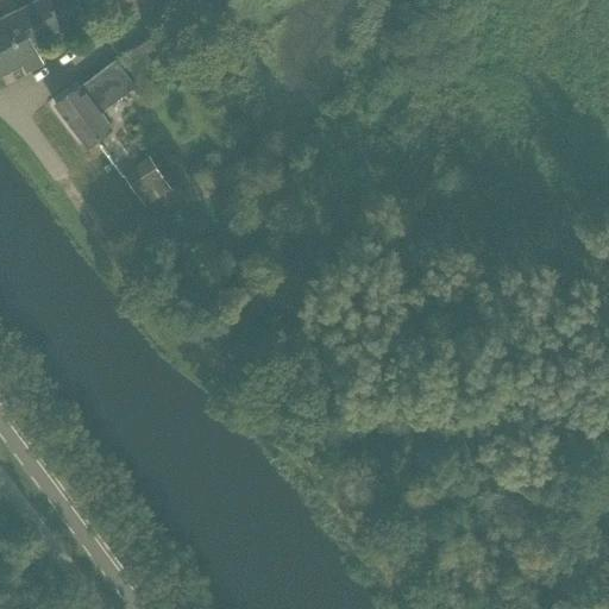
[(85,16),(76,0),(37,0),(0,19),(0,75),(38,56),(31,43),(85,16)]
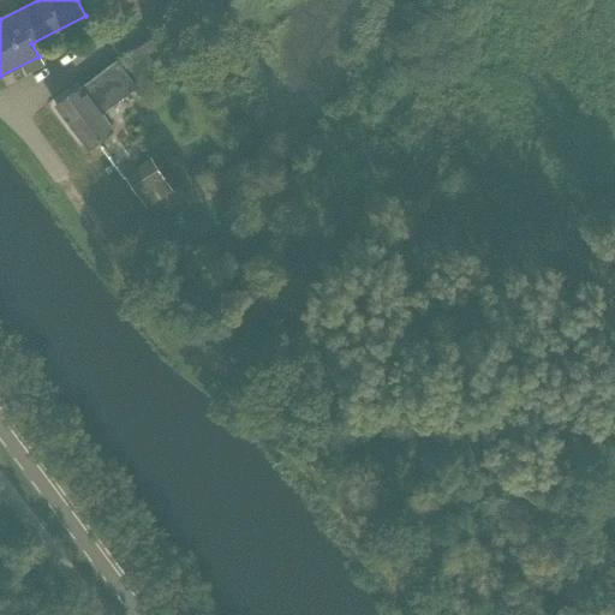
[(197,47),(183,21),(125,55),(141,81),(197,47)]
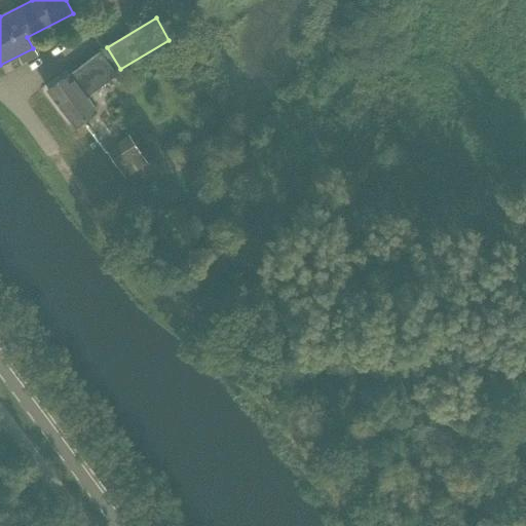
[(86,97),(104,84),(117,74),(100,51),(48,90),(75,126),(91,114),(89,111),(95,107),(86,97)]
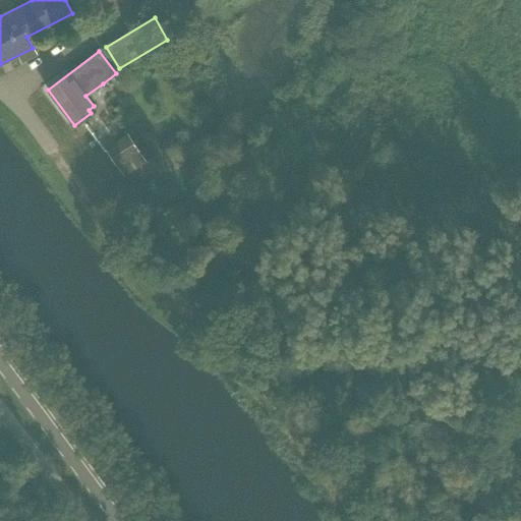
[(147,162),(130,135),(107,150),(123,176),(147,162)]
